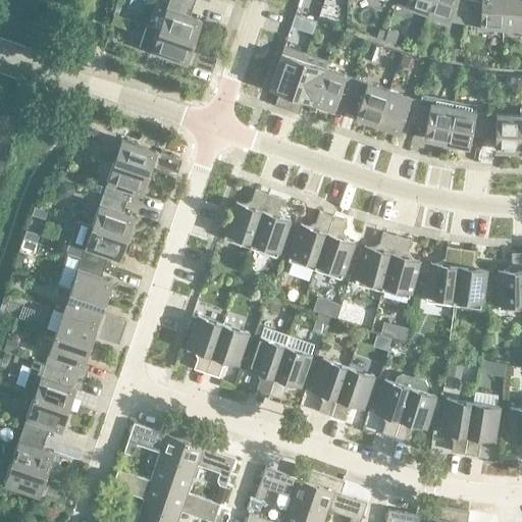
[(193,4),(179,0),(167,0),(158,29),(193,41),(197,29),(195,28),(198,18),(189,15),(193,4)]
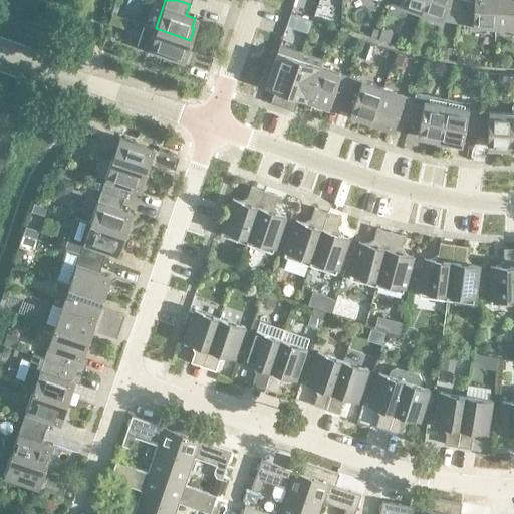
[(389,0),(389,2),(421,13),(424,0),(389,0)]
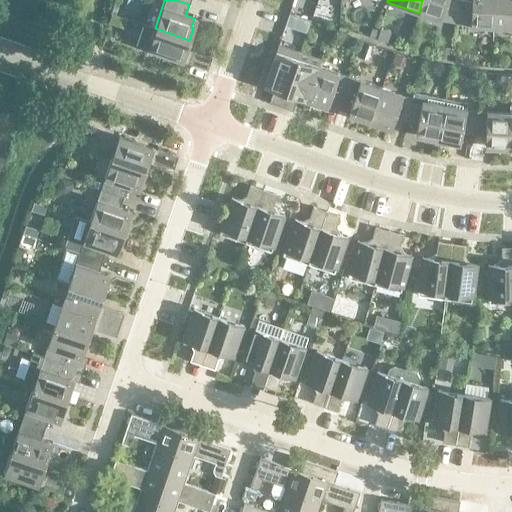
[(422,0),(419,13),(440,20),(455,23),(459,0),(422,0)]
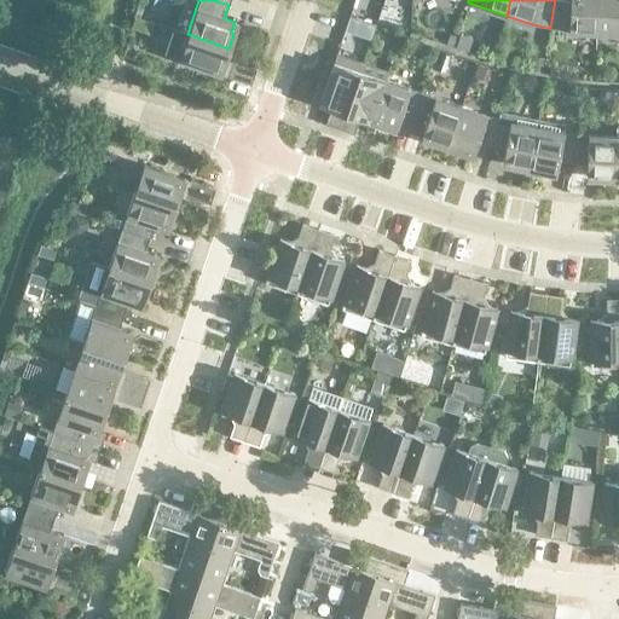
[(570,0),(570,1),(562,0),(555,0),(550,28),(568,32),(595,33),(596,0),(570,0)]
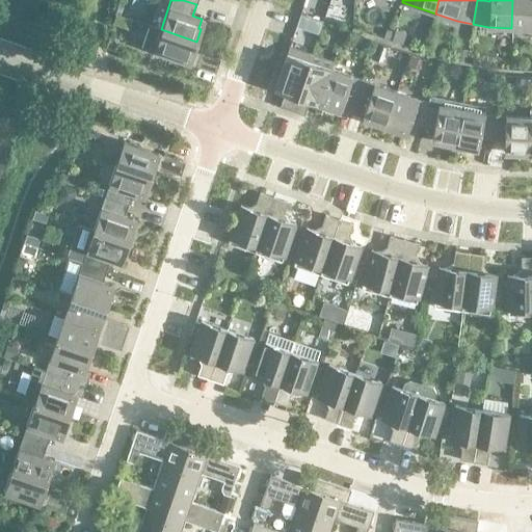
[(531,0),(512,0),(511,28),(531,28),(531,0)]
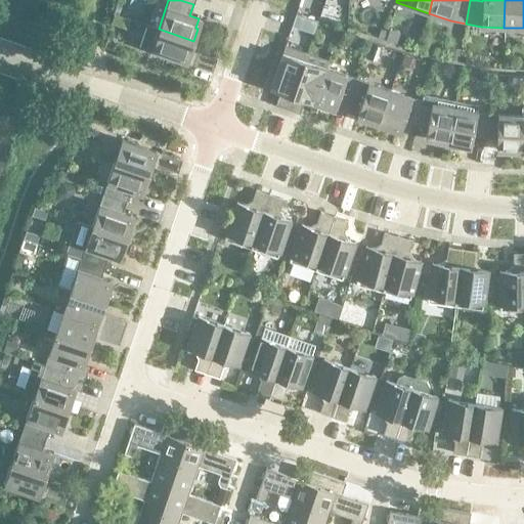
[(112,25),(117,27),(121,16),(115,14),(112,25)]
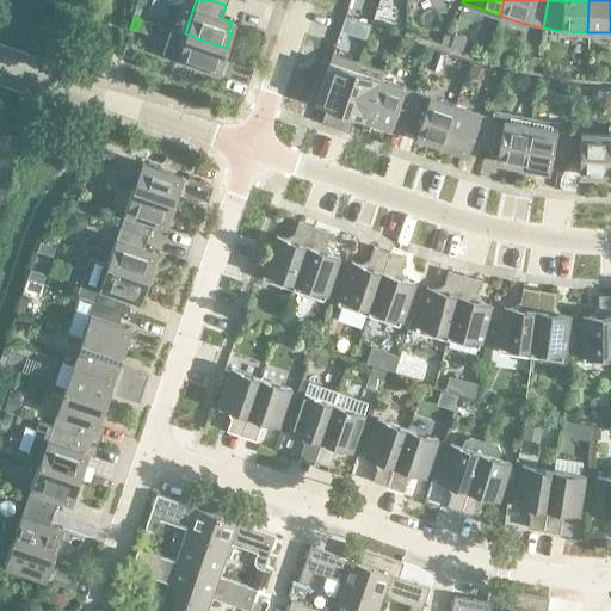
[(344,18),(339,31),(347,35),(352,22),(344,18)]
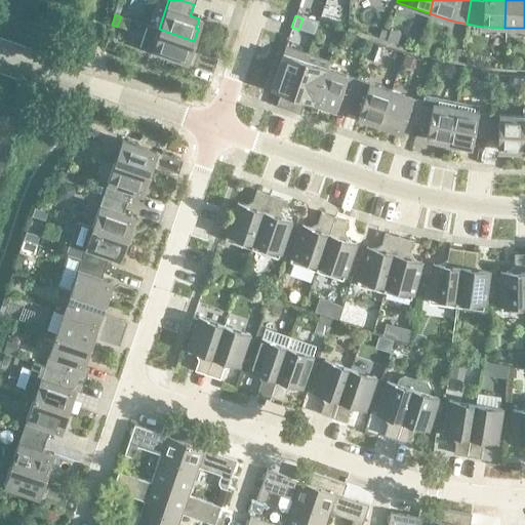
[(139,47),(152,50),(212,71),(216,58),(191,50),(194,41),(159,29),(148,25),(139,47)]
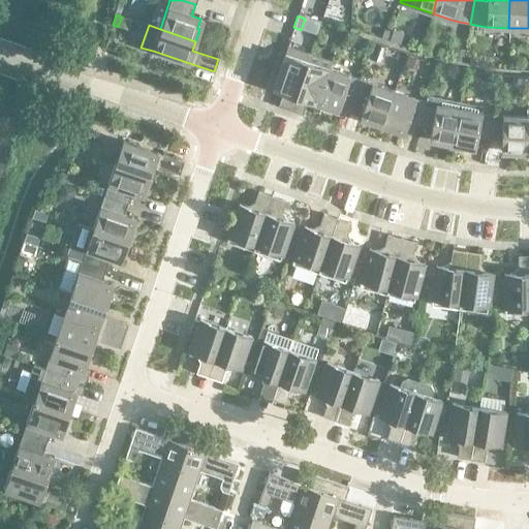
[(392,29),(387,40),(398,43),(402,33),(392,29)]
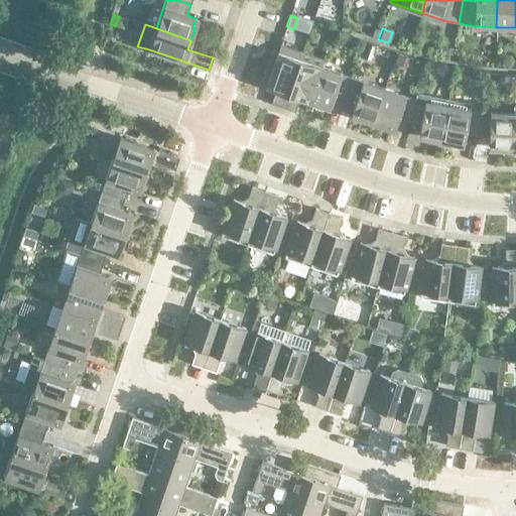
[(336,43),(349,47),(352,38),(339,34),(336,43)]
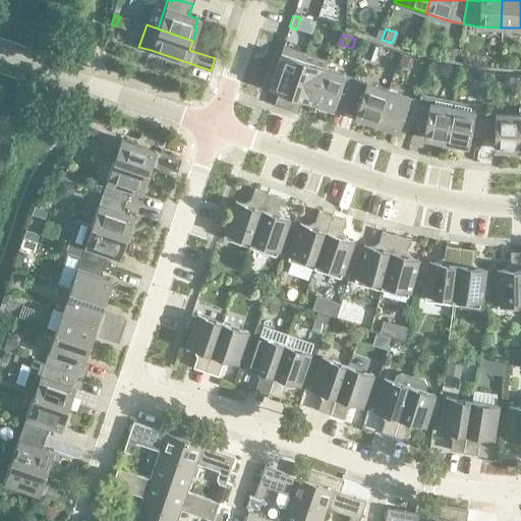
[(368,42),(362,57),(375,62),(381,47),(368,42)]
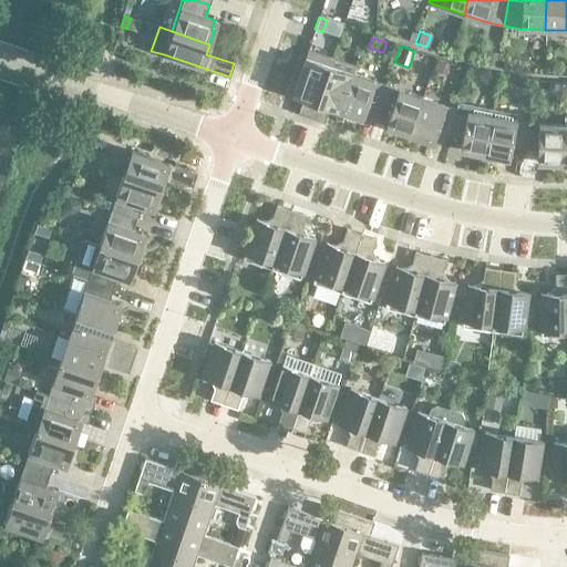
[(297,114),(310,119),(331,58),(307,50),(292,93),(303,96),(297,114)]
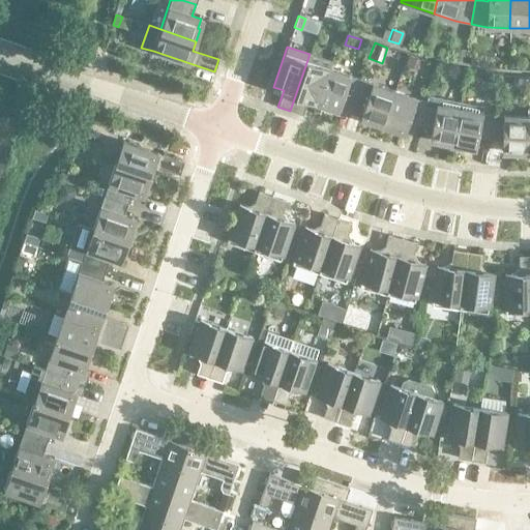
[(450,47),(448,59),(463,61),(464,49),(450,47)]
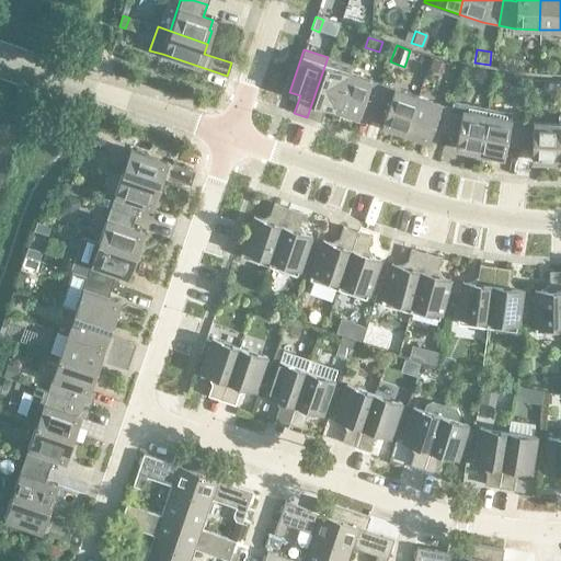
[(351,65),(328,57),(307,117),(320,122),(325,104),(335,107),(347,72),(348,72),(351,65)]
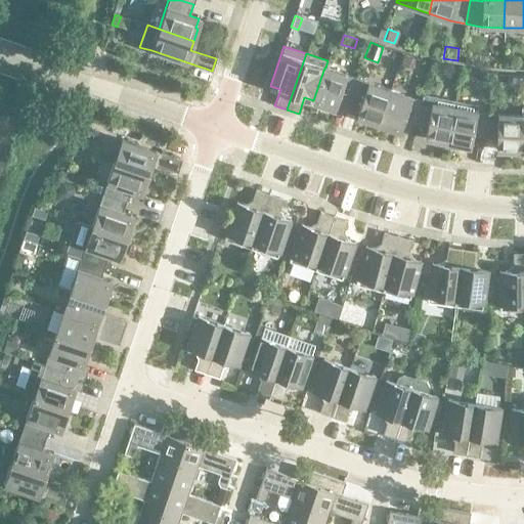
[(402,54),(399,64),(410,69),(415,58),(402,54)]
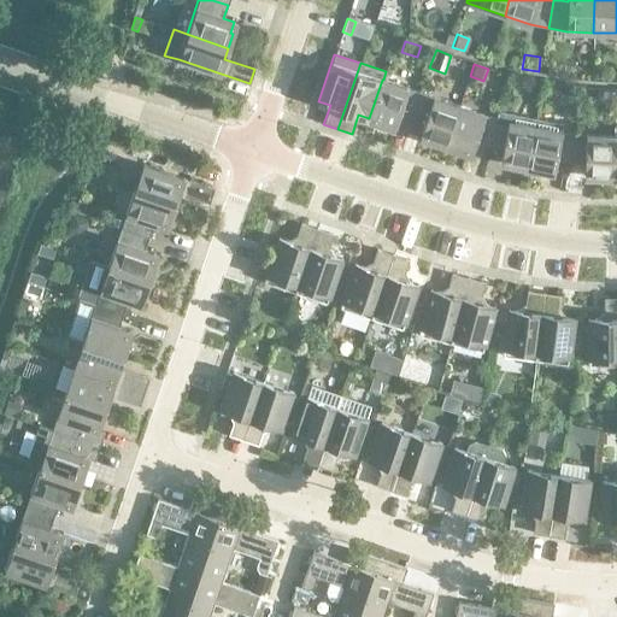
[(382,80),(369,118),(378,122),(378,124),(393,130),(394,127),(407,131),(421,93),(383,80),(382,80)]
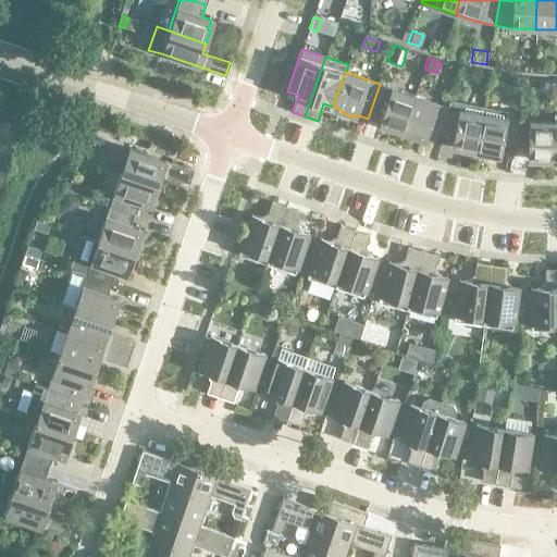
[(491,73),(489,87),(497,89),(499,74),(491,73)]
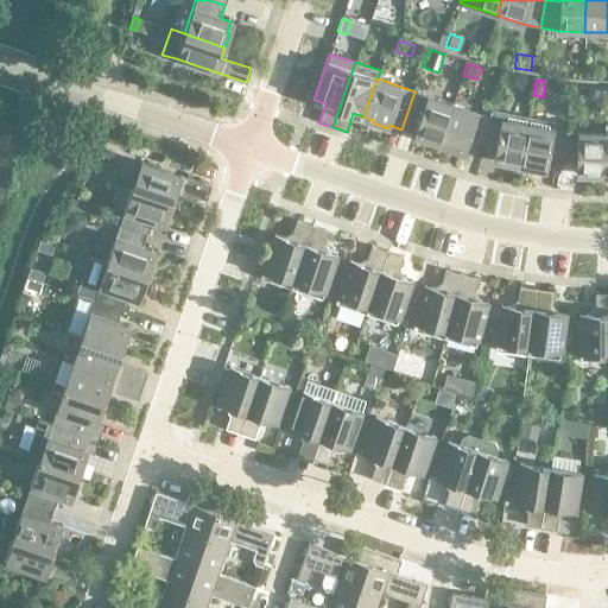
[(606,90),(589,89),(588,105),(605,106),(606,90)]
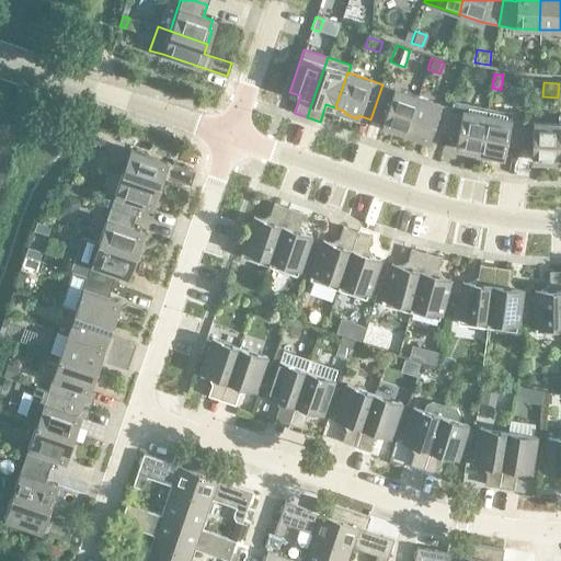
[(416,96),(382,84),(370,119),(392,127),(391,129),(404,134),(416,96)]
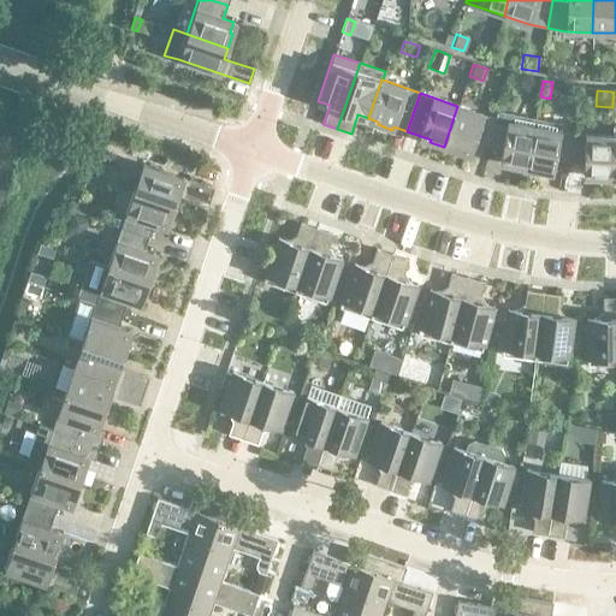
[(484,114),(457,106),(444,147),(457,152),(458,149),(471,153),(474,142),(487,146),(496,117),(484,114)]
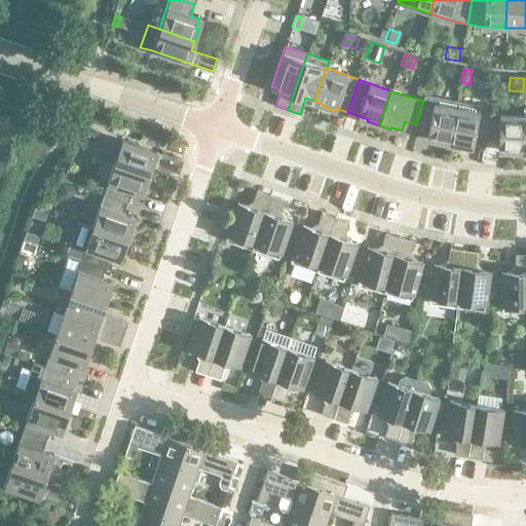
[(424,94),(423,100),(416,124),(428,127),(426,138),(437,139),(437,142),(449,144),(457,100),(424,94)]
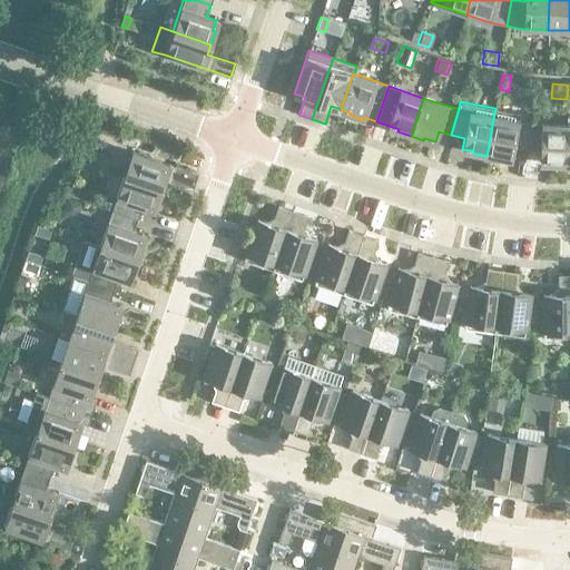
[(530,115),(495,108),(487,156),(500,159),(500,156),(511,158),(513,148),(527,149),(529,123),(530,115)]
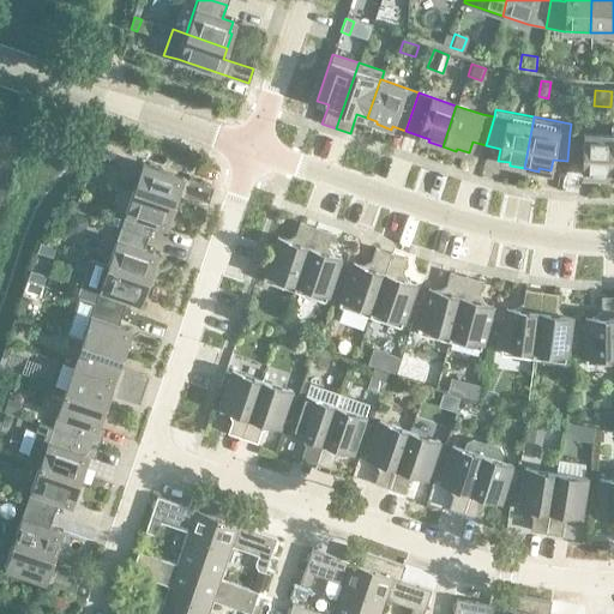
[(583,133),(570,132),(567,161),(582,162),(581,174),(593,175),(593,178),(608,179),(609,134),(583,133)]
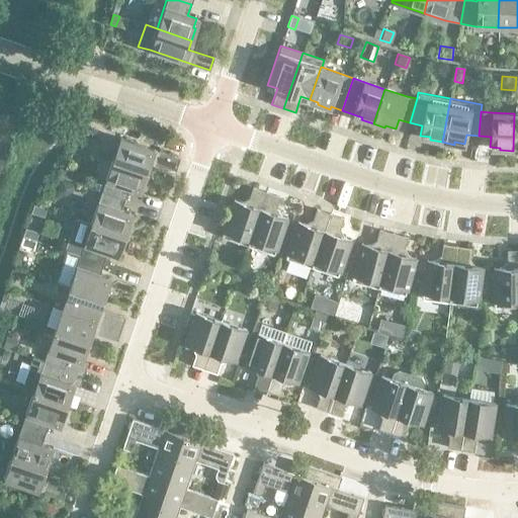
[(119,138),(112,159),(147,171),(150,162),(175,170),(179,158),(119,138)]
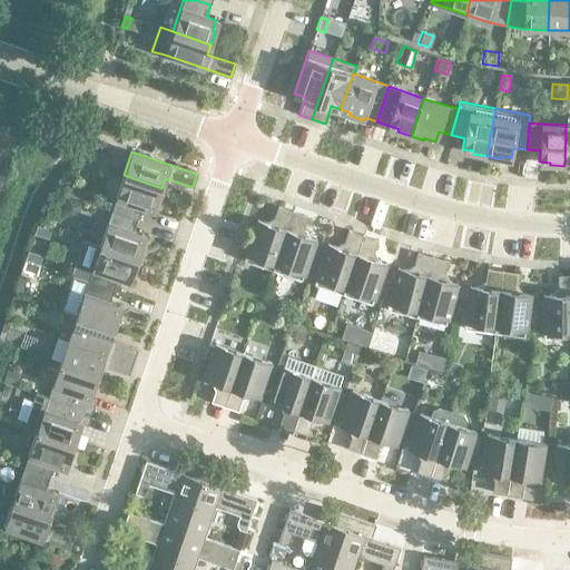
[(161,188),(124,175),(111,210),(137,219),(141,207),(151,210),(155,200),(157,200),(161,188)]
